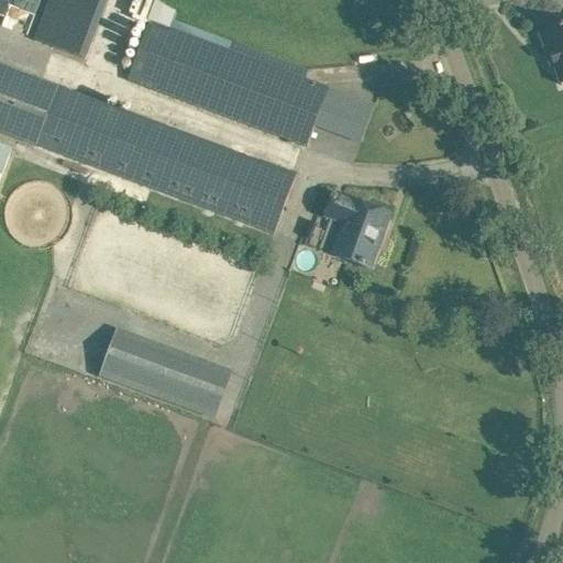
[(131,67),(127,80),(306,147),(313,128),(321,106),(328,89),(328,88),(306,80),(309,72),(173,21),(176,13),(172,12),(155,1),(151,0),(139,0),(132,20),(147,25),(144,34),(131,67)]
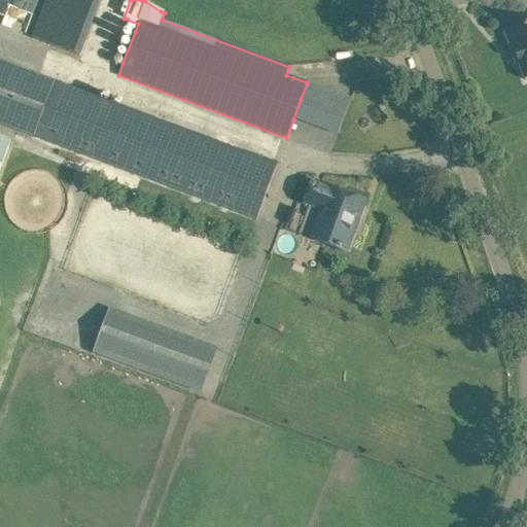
[(37,21),(31,38),(81,57),(88,40),(37,21)]
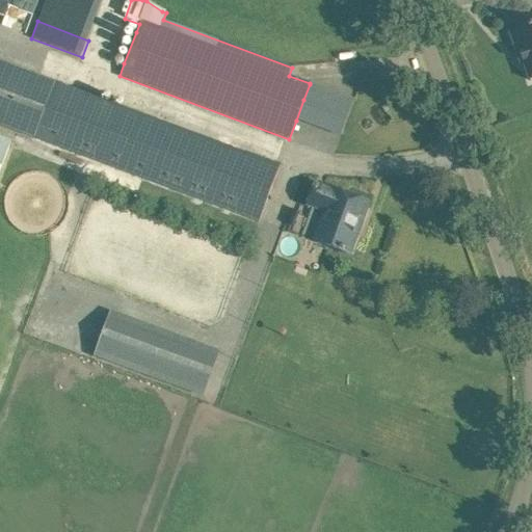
[(517,55),(520,54),(530,81),(531,80),(531,26),(510,34),(517,55)]
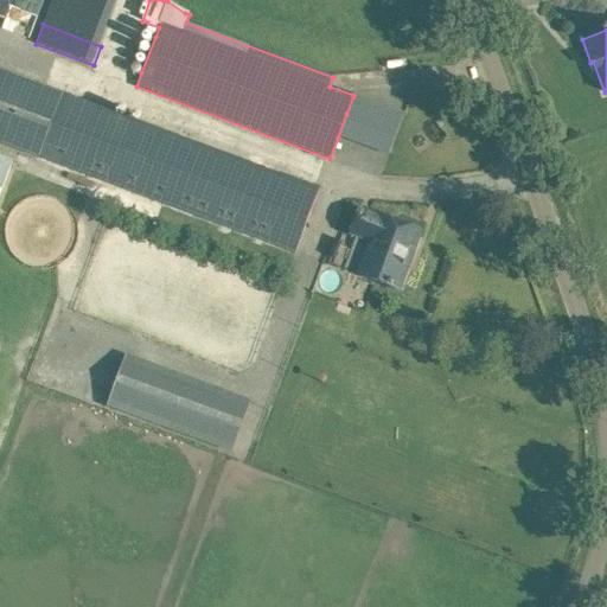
[(0,145),(295,254),(320,189),(0,70),(0,145)]
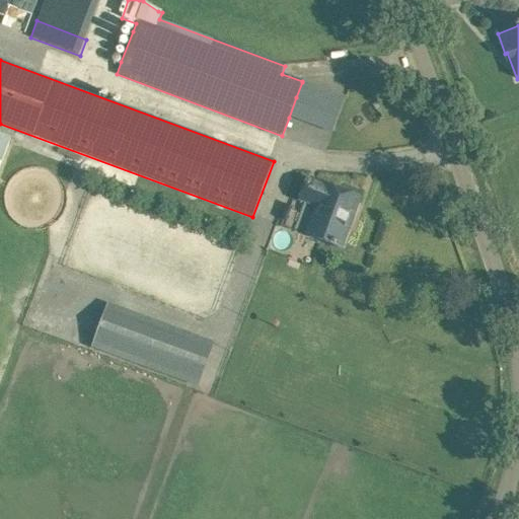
[(0,133),(0,161),(0,162),(9,137),(0,133)]
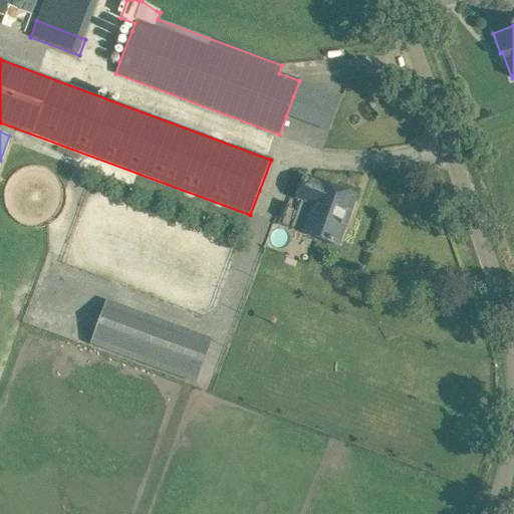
[(321,186),(304,180),(297,199),(314,205),(303,234),(337,247),(344,227),(342,224),(345,214),(349,214),(355,197),(321,185),(321,186)]
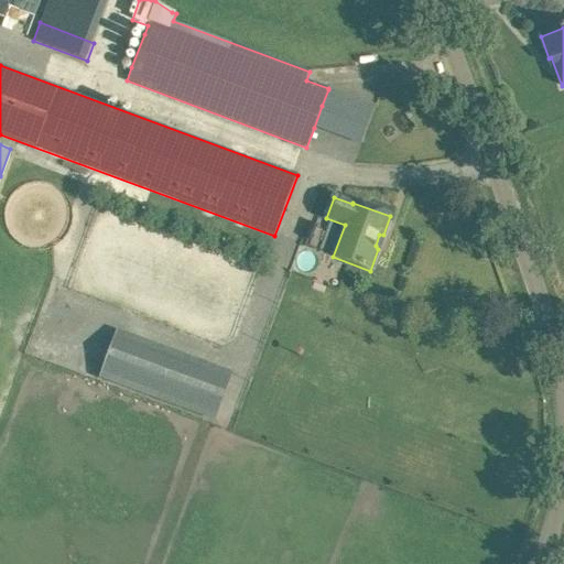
[(231,375),(116,332),(98,380),(214,422),(231,375)]
